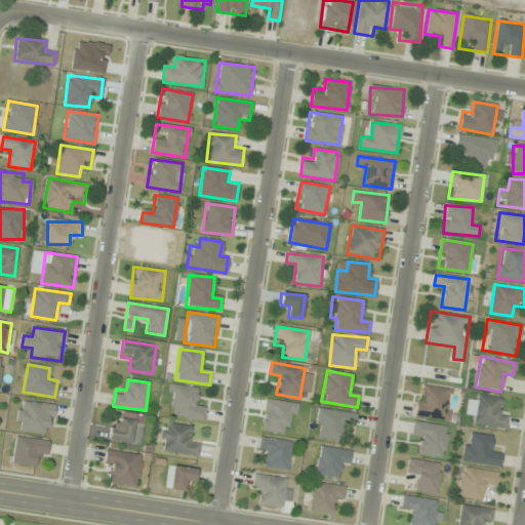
[(167,405),(174,406),(173,416),(203,420),(205,408),(196,407),(199,389),(170,385),(167,405)]
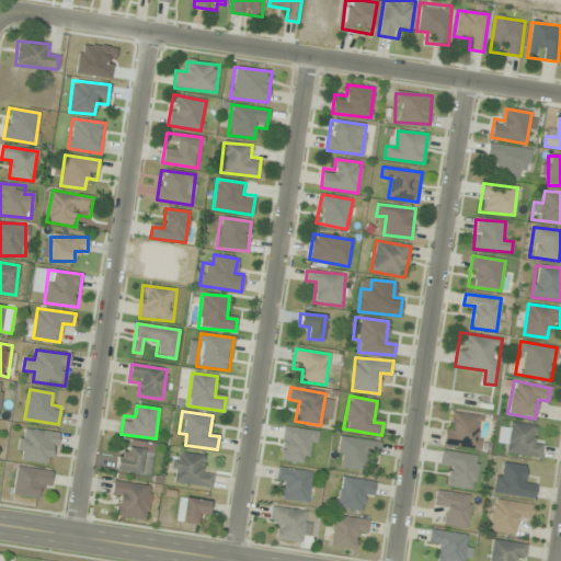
[(479,451),(484,418),(448,412),(443,445),(479,451)]
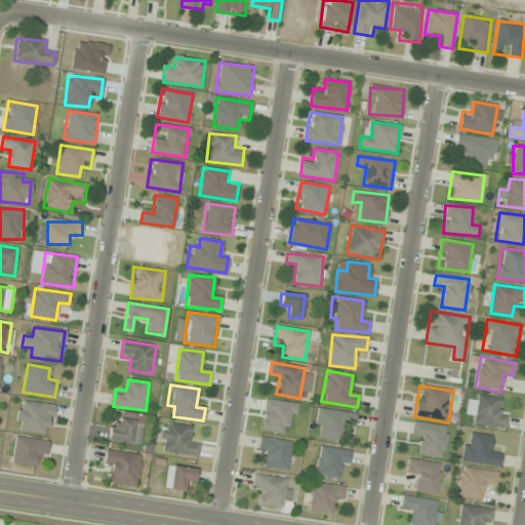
[(498,411),(500,398),(476,396),(473,425),(505,428),(507,411),(498,411)]
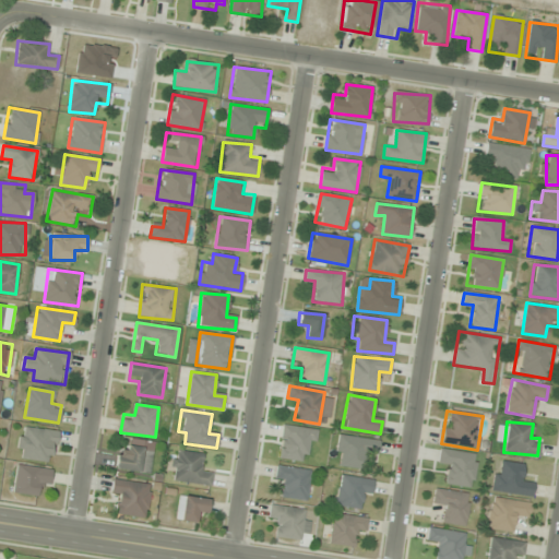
[(317,430),(283,425),(278,459),(301,462),(302,452),(312,453),(317,430)]
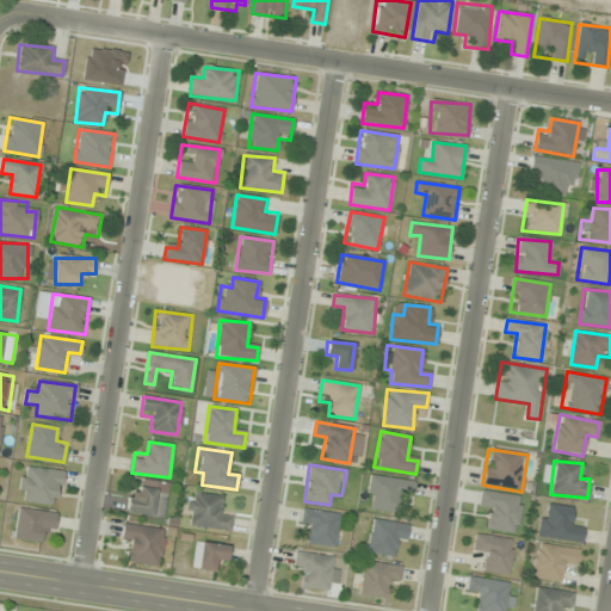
[(63,471),(22,467),(18,501),(59,506),(63,471)]
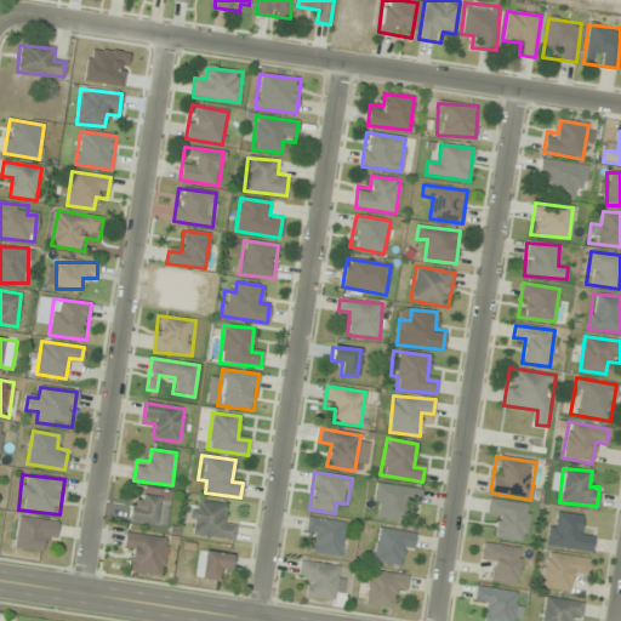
[(421,490),(377,483),(371,516),(404,522),(406,508),(417,510),(421,490)]
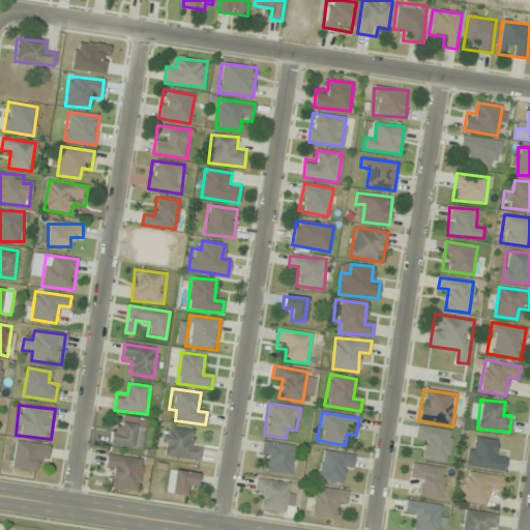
[(146,419),(123,416),(121,433),(111,431),(109,444),(142,449),(146,419)]
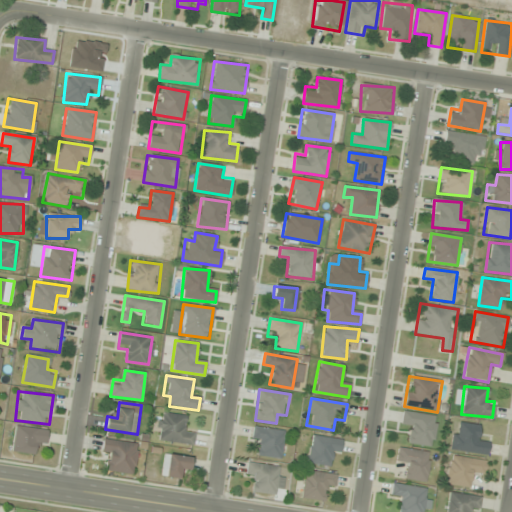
[(402,425),(410,425),(408,444),(434,447),(437,416),(403,412),(402,425)]
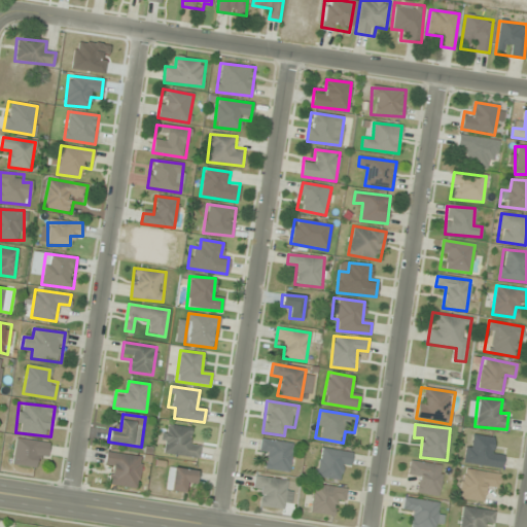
[(192,427),(164,425),(161,454),(199,458),(200,448),(190,447),(192,427)]
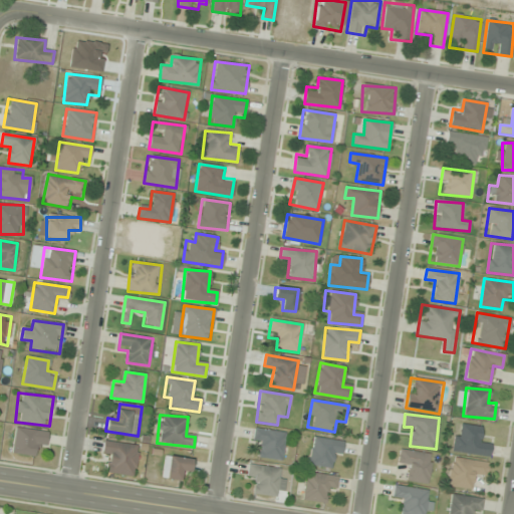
[(453,453),(488,457),(490,442),(481,442),(482,427),(456,424),(453,453)]
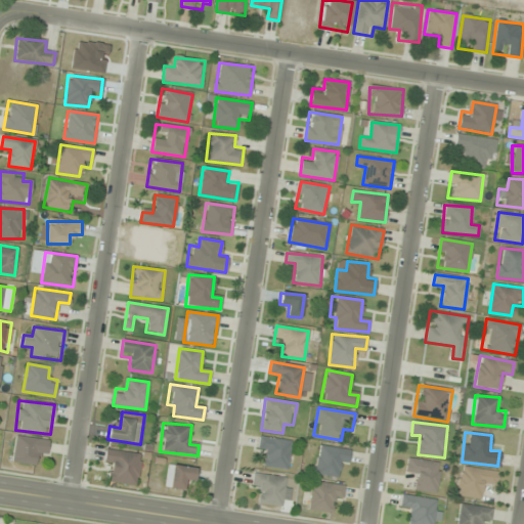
[(11,462),(34,465),(36,455),(46,456),(48,440),(15,436),(11,462)]
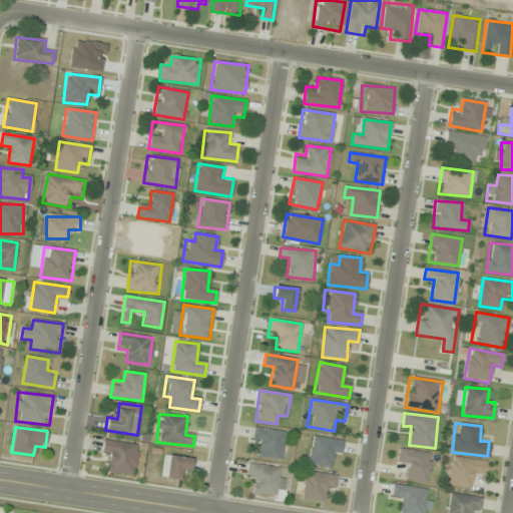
[(252,438),(261,439),(259,457),(282,461),(286,432),(253,428),(252,438)]
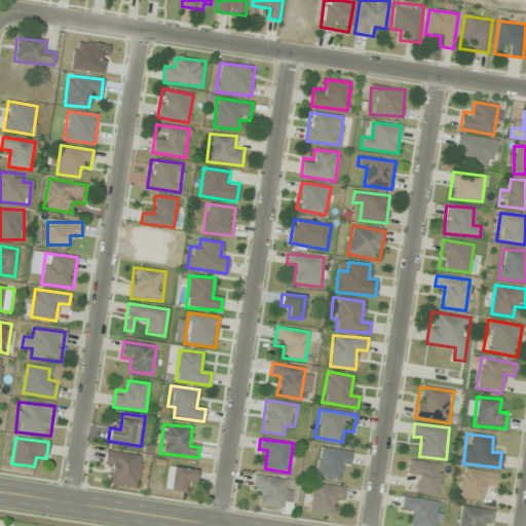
[(337,480),(339,470),(347,471),(350,452),(321,447),(315,476),(337,480)]
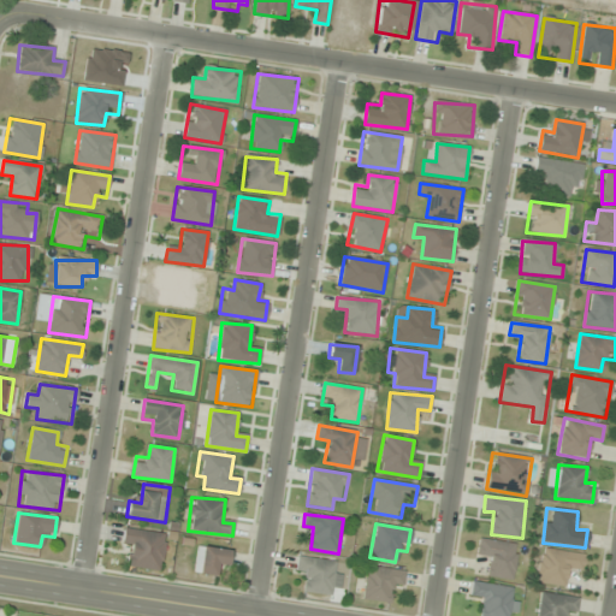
[(166,534),(124,528),(123,542),(132,543),(130,567),(161,572),(166,534)]
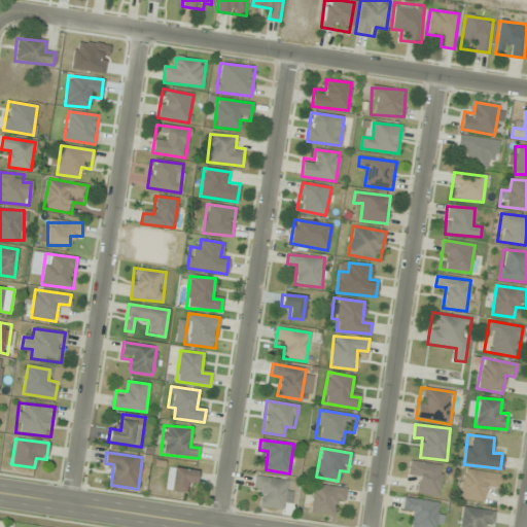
[(440,496),(443,465),(410,461),(408,480),(418,481),(416,493),(440,496)]
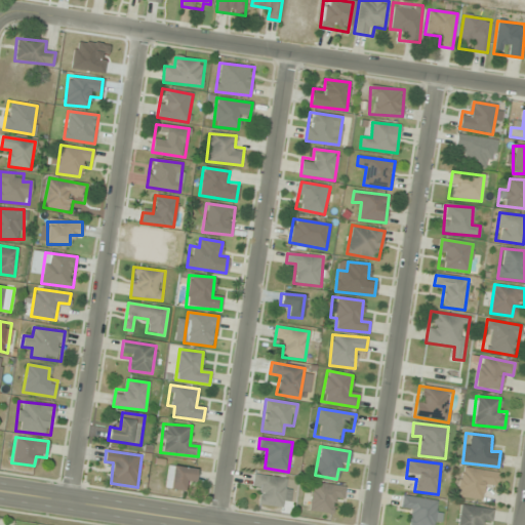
[(195,482),(195,468),(166,468),(166,489),(185,489),(185,482),(195,482)]
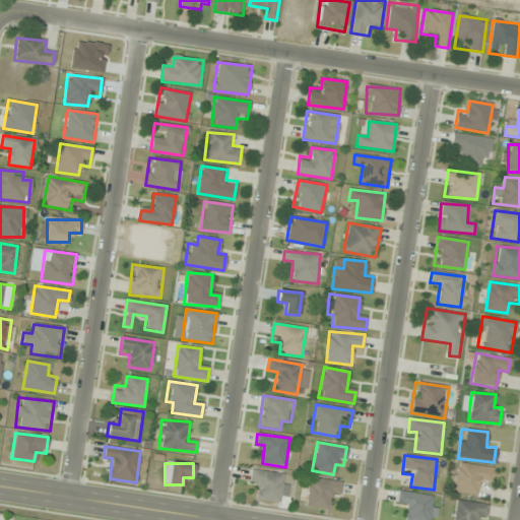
[(481,477),(493,478),(494,467),(457,463),(454,493),(479,496),(481,477)]
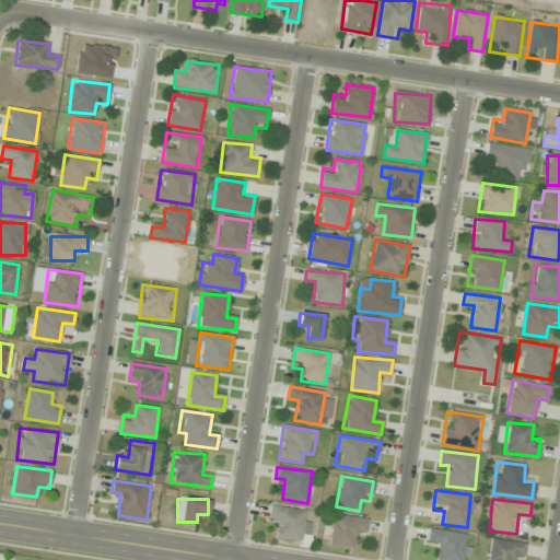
[(277,540),(308,540),(308,521),(302,521),(302,508),(270,508),(270,523),(277,523),(277,540)]
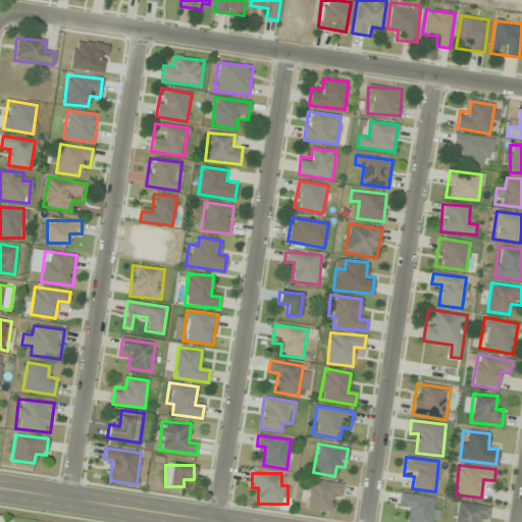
[(306,508),(328,511),(330,500),(340,501),(343,484),(311,479),(306,508)]
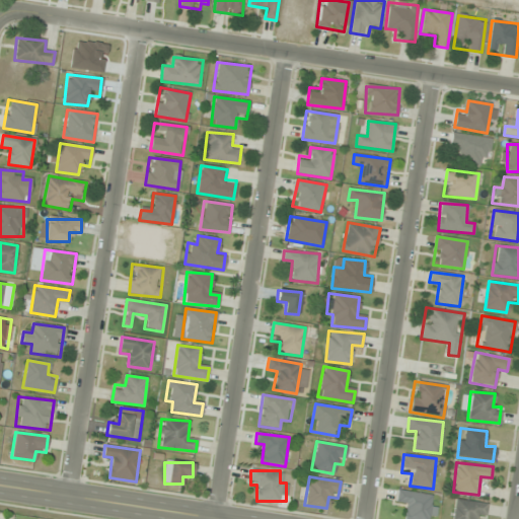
[(403,518),(428,518),(432,496),(398,490),(396,501),(406,503),(403,518)]
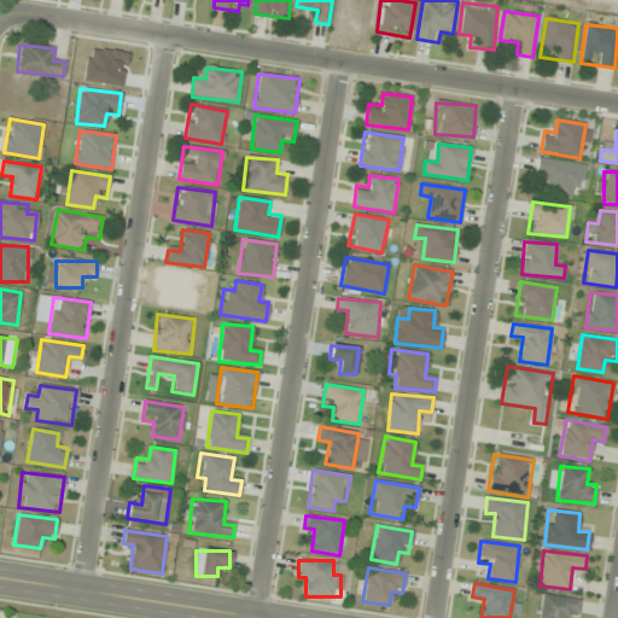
[(538,617),(577,617),(579,600),(542,594),(538,617)]
